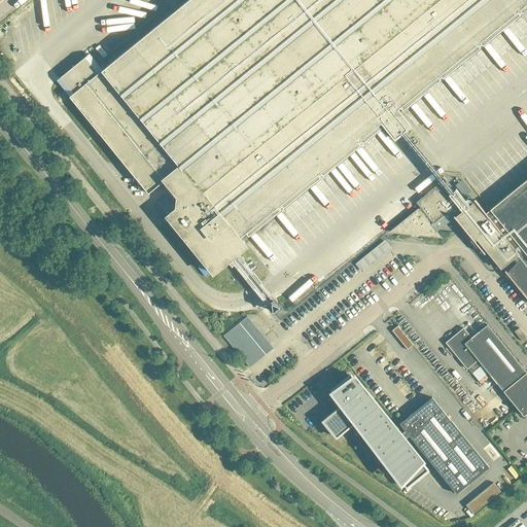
[(400,112),(526,8),(526,0),(187,0),(102,69),(90,54),(57,80),(148,192),(164,179),(183,203),(167,216),(213,273),(246,246),(240,238),(245,233),(248,237),(384,127),(394,139),(411,125),(400,112)]
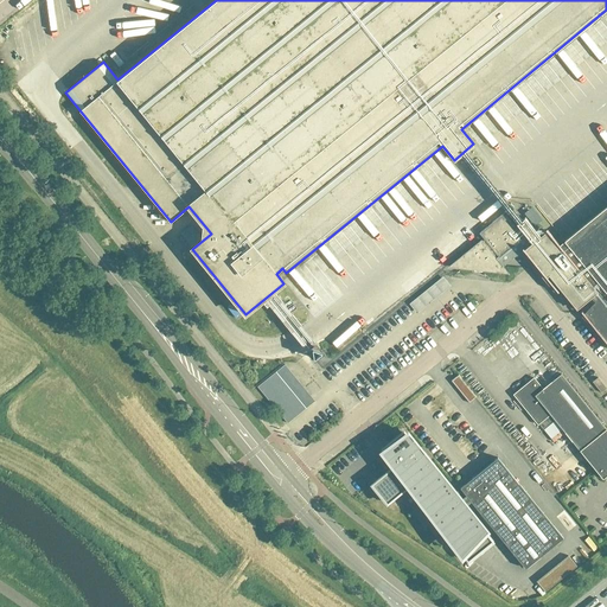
[(10,93),(21,107),(27,103),(16,88),(10,93)]
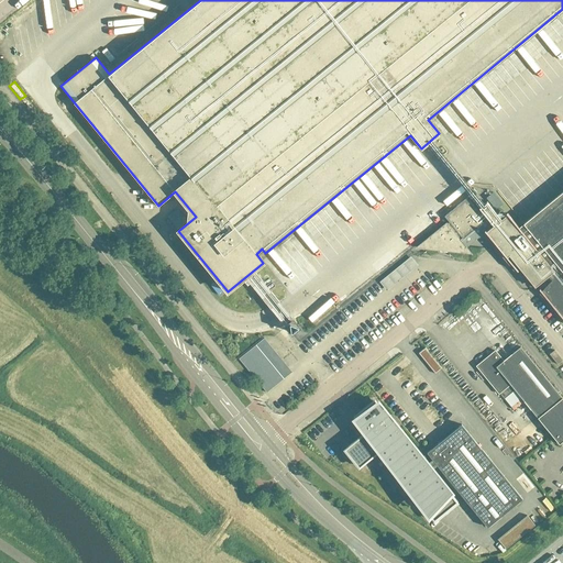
[(562,190),(523,223),(519,227),(508,213),(507,214),(501,219),(487,201),(479,208),(494,225),(486,232),(487,234),(487,233),(507,258),(508,257),(507,256),(509,255),(523,273),(536,287),(549,276),(552,280),(540,294),(541,296),(555,307),(562,316),(562,190)]
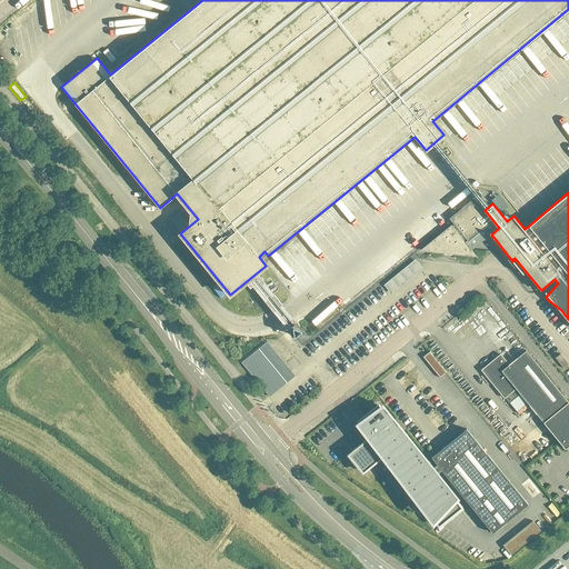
[(465,240),(462,238),(458,233),(451,225),(433,239),(433,240),(435,241),(430,246),(433,249),(445,250),(445,252),(445,255),(452,255),(452,253),(452,251),(470,253),(470,252),(468,249),(463,245),(466,243),(466,242),(465,241),(465,240)]
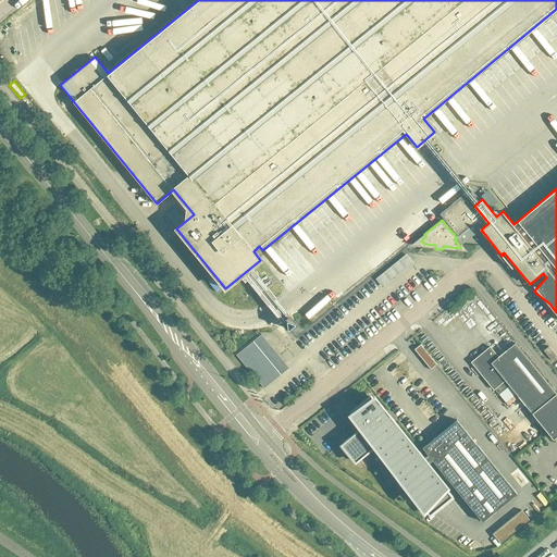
[(405,255),(297,342),(304,350),(412,263),(405,255)]
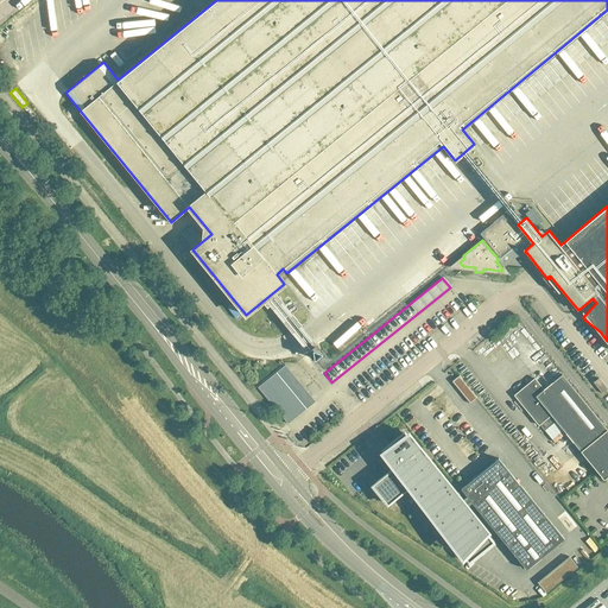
[(323,353),(317,346),(315,346),(310,349),(310,352),(316,360),(318,360),(323,356),(323,354),(323,353)]
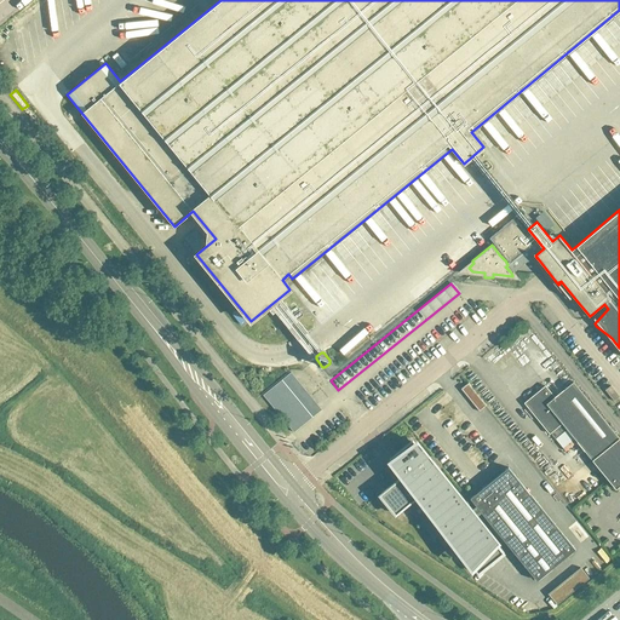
[(619,484),(619,438),(574,382),(555,397),(545,385),(529,399),(530,400),(530,407),(529,408),(550,434),(562,423),(616,489),(619,484)]
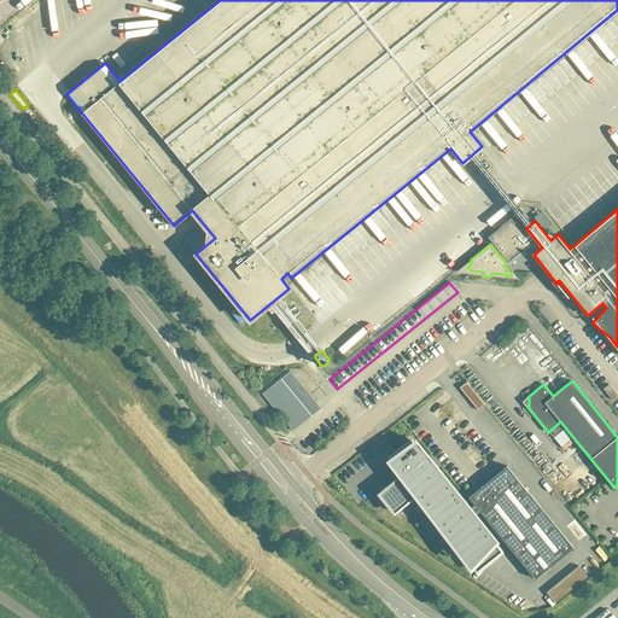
[(485,404),(467,382),(460,388),(478,410),(485,404)]
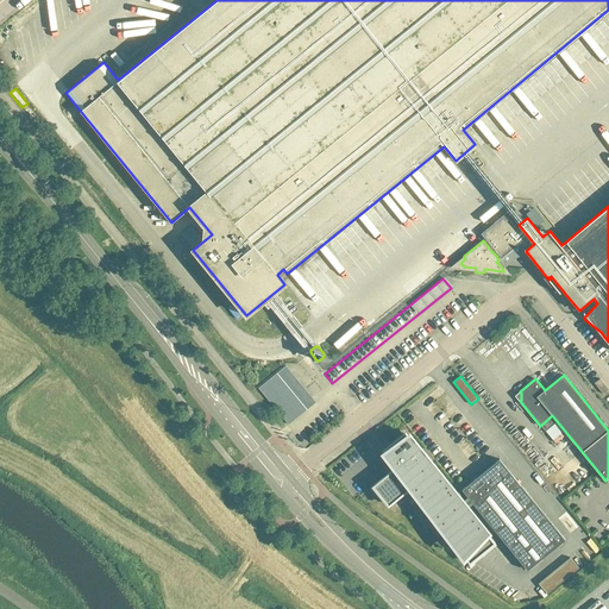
[(462,501),(429,462),(432,460),(426,453),(424,454),(406,431),(382,450),(395,466),(374,484),(390,506),(413,487),(439,520),(435,522),(469,563),(495,541),(483,527),(479,529),(464,510),(473,503),(527,570),(565,539),(500,459),(462,489),(468,496),(462,501)]
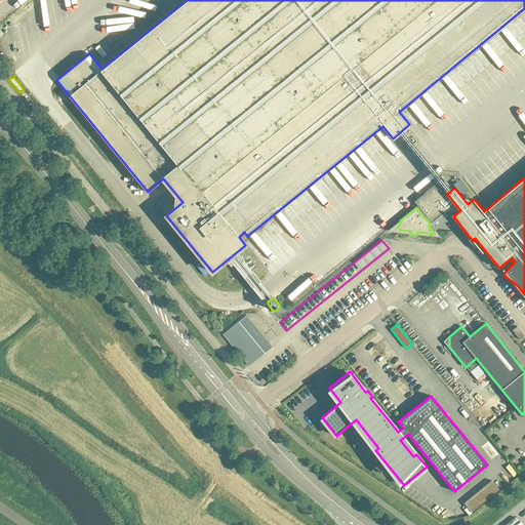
[(501,470),(506,467),(497,457),(494,460),(501,470)]
